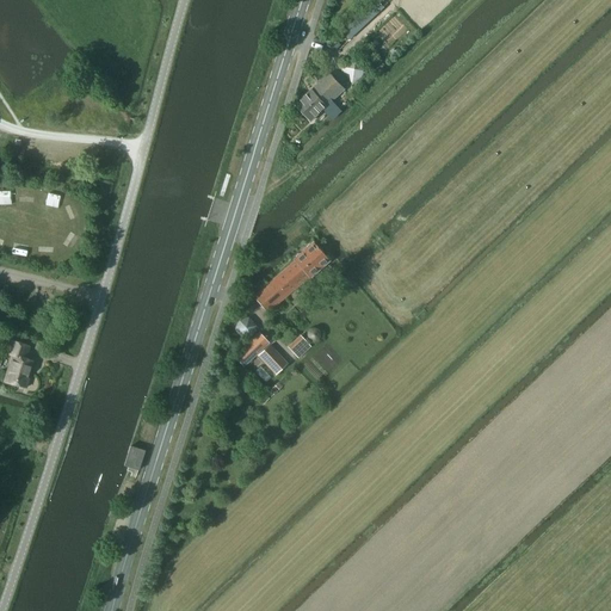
[(350,38),(384,7),(377,0),(371,0),(340,29),(350,38)]
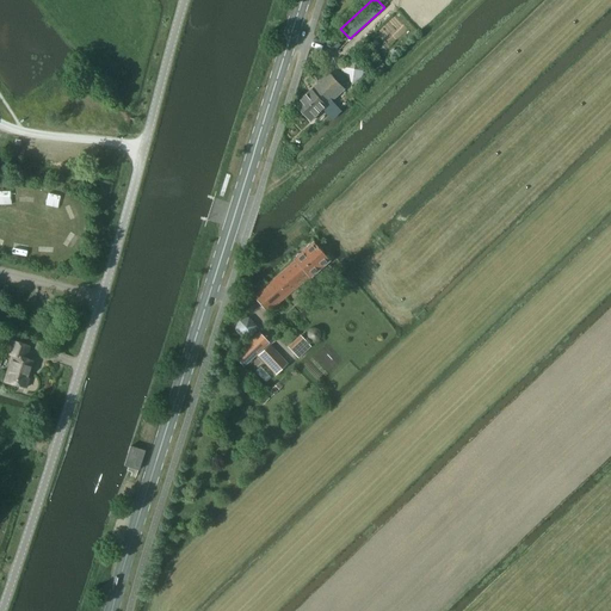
[(358,56),(341,68),(353,84),(370,72),(358,56)]
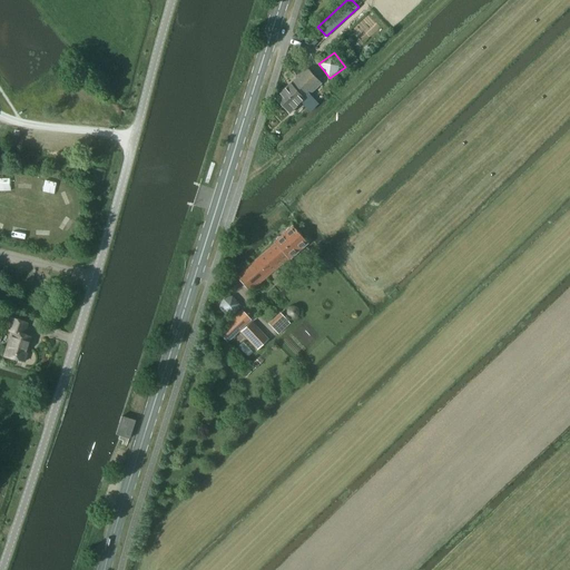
[(311,94),(322,84),(308,67),(292,84),(291,82),(276,97),(291,112),(302,102),(310,111),(318,102),(311,94)]
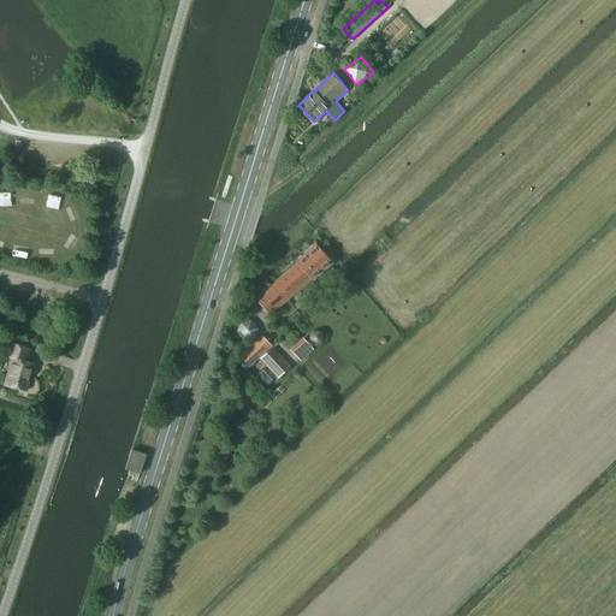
[(312,280),(332,262),(315,244),(295,262),(296,264),(255,297),(270,314),(311,279),(312,280)]
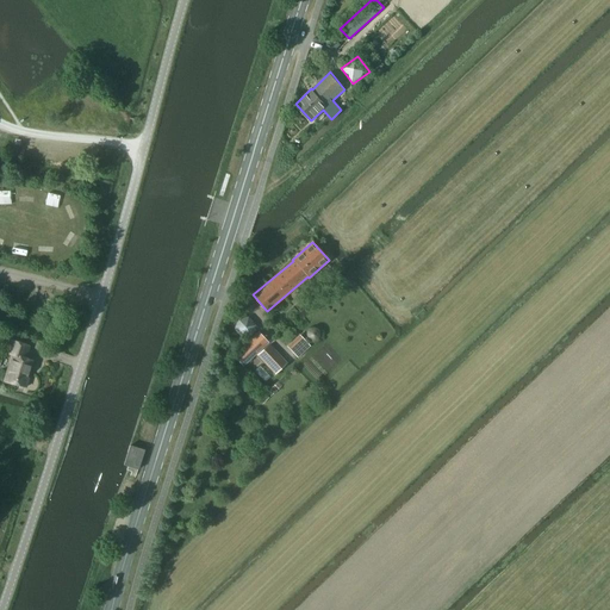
[(307,332),(307,335),(307,337),(309,338),(311,340),(312,340),(315,340),(316,340),(318,338),(318,337),(319,335),(319,334),(319,331),(318,330),(316,329),(315,328),(312,328),(311,329),(309,330),(307,331),(307,332)]
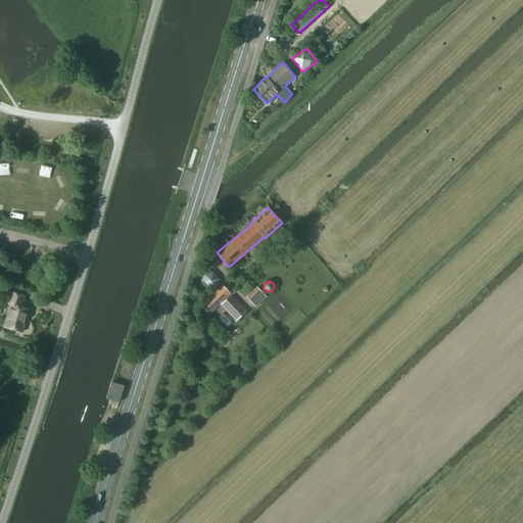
[(208,313),(230,293),(222,285),(200,304),(208,313)]
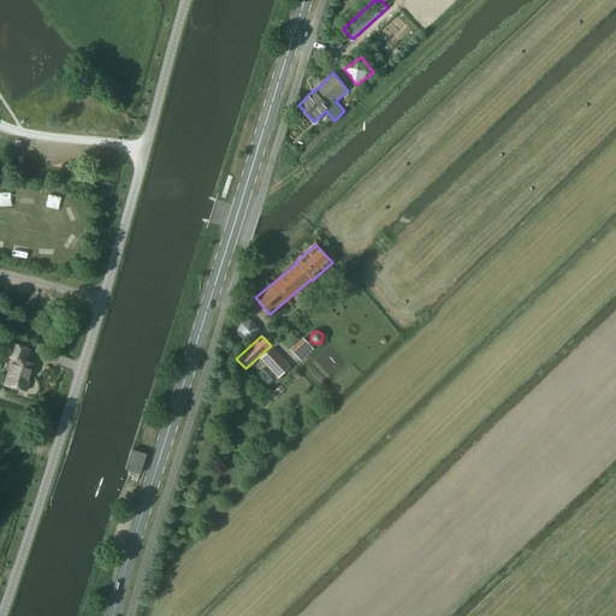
[(301,360),(312,349),(302,339),(291,350),(301,360)]
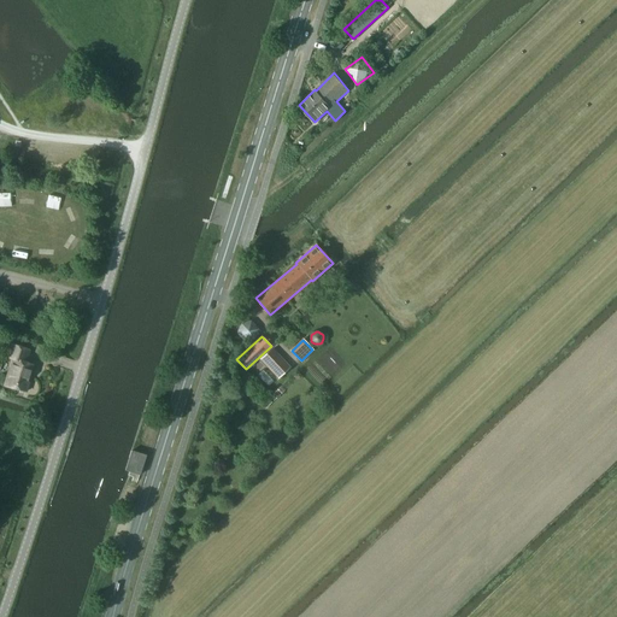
[(10,344),(6,357),(15,359),(6,386),(27,392),(29,382),(28,381),(33,364),(27,363),(22,360),(25,348),(10,344)]
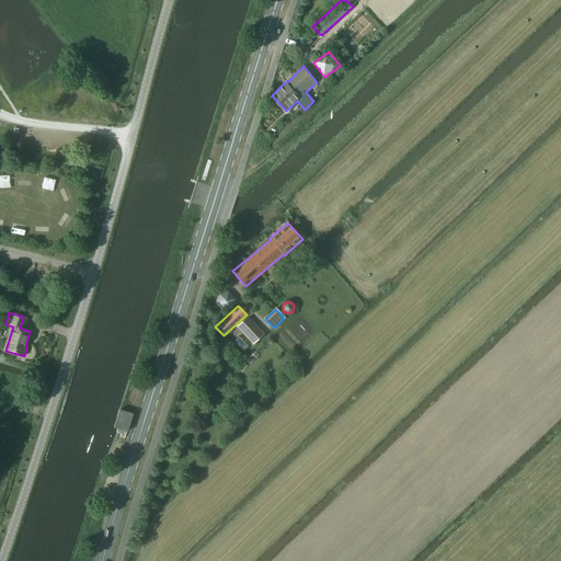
[(248,316),(237,327),(253,344),(264,334),(248,316)]
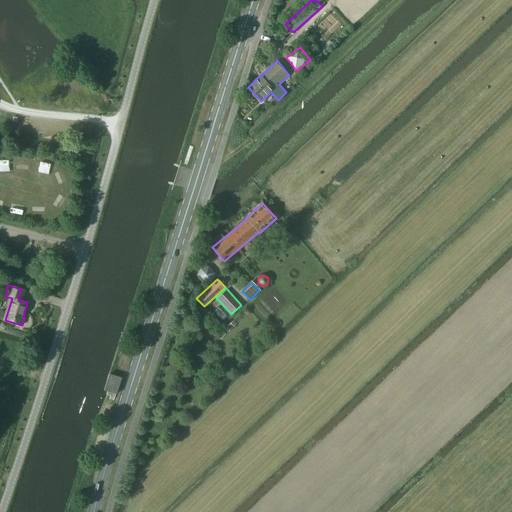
[(222,320),(226,316),(218,307),(213,311),(222,320)]
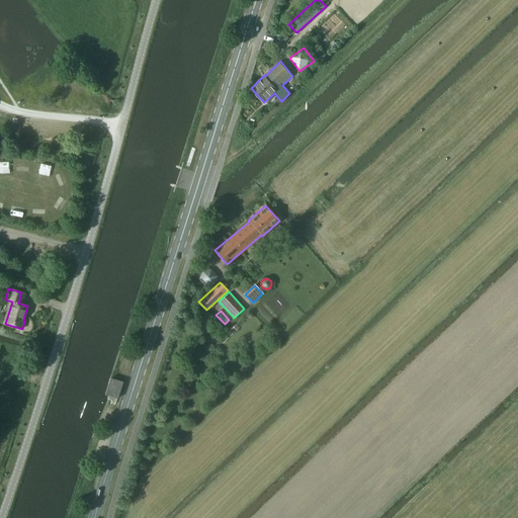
[(236,325),(227,333),(231,336),(239,328),(236,325)]
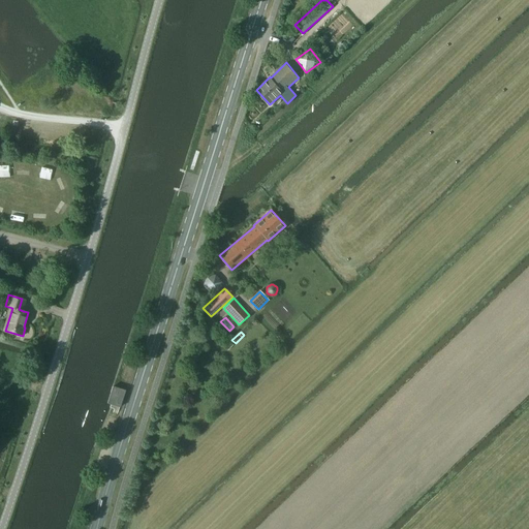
[(113,385),(106,403),(120,406),(125,390),(113,385)]
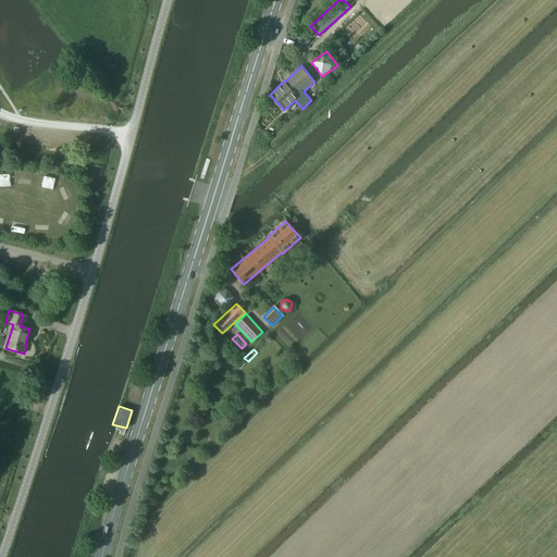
All buildings are outlined.
